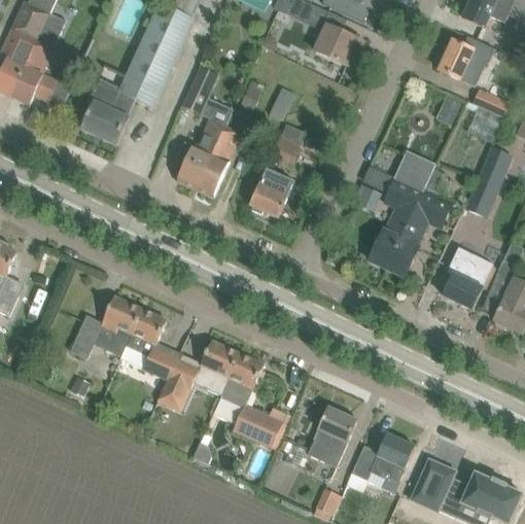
[(118,91),(134,98),(153,107),(162,89),(194,19),(187,15),(195,0),(163,0),(161,3),(160,3),(118,91)]
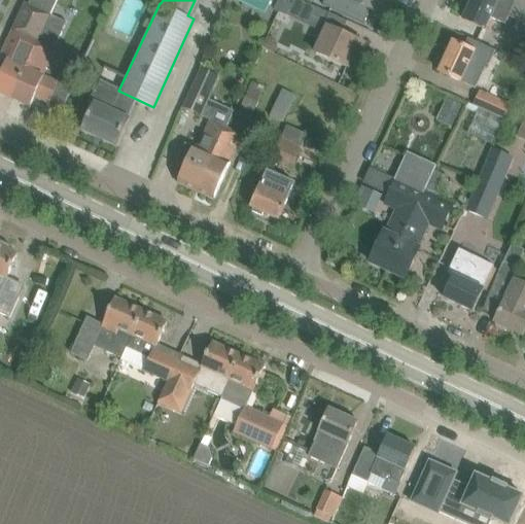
[(281,0),(277,9),(286,13),(289,7),(292,0),(281,0)]
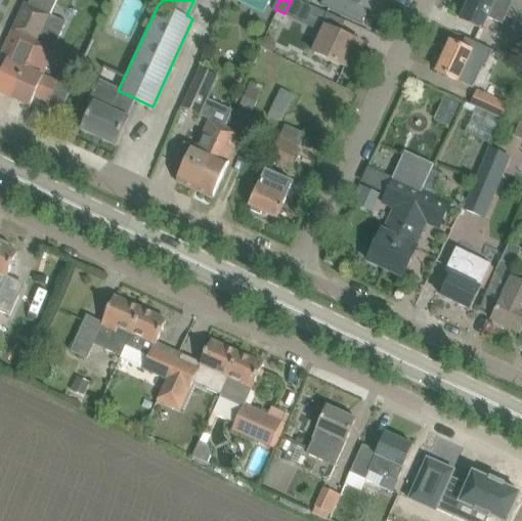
[(327,10),(304,0),(291,0),(288,7),(320,23),(327,10)]
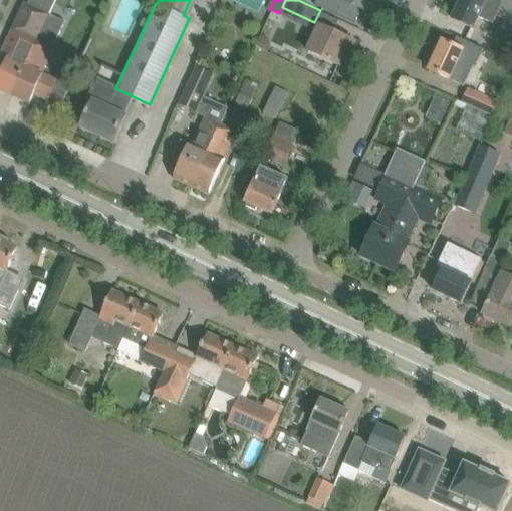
[(315,0),(314,2),(354,21),(360,7),(362,8),(366,0),(315,0)]
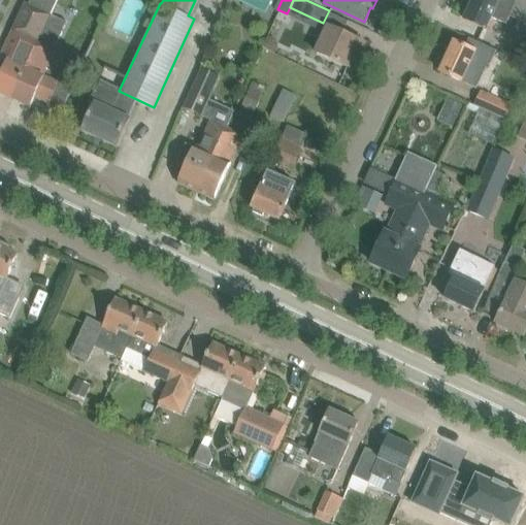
[(469,0),(462,17),(484,27),(490,15),(503,22),(507,13),(525,21),(525,0),(469,0)]
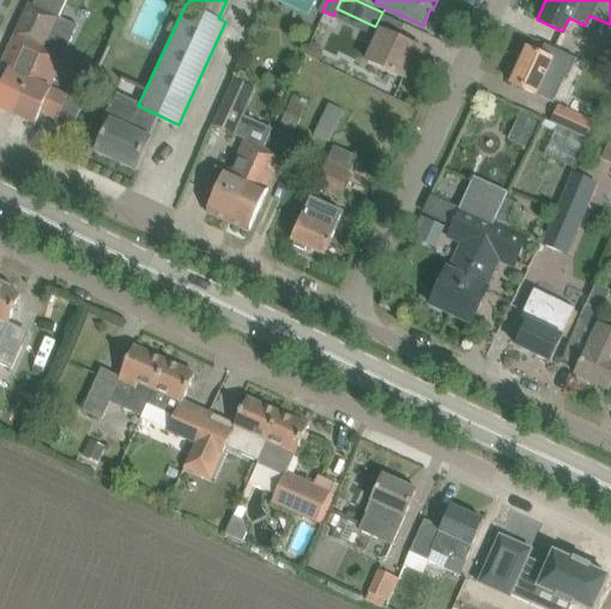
[(0,105),(12,111),(41,46),(56,16),(24,1),(8,35),(11,36),(0,60),(0,66),(6,68),(0,81),(0,105)]
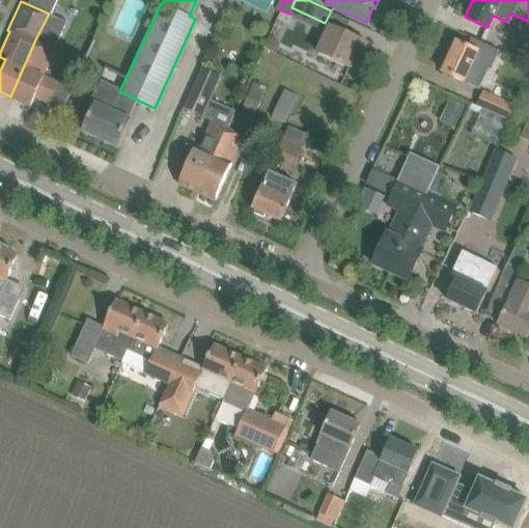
[(35,39),(10,96),(28,104),(32,94),(47,101),(55,81),(35,72),(40,60),(44,61),(62,20),(49,14),(35,39)]
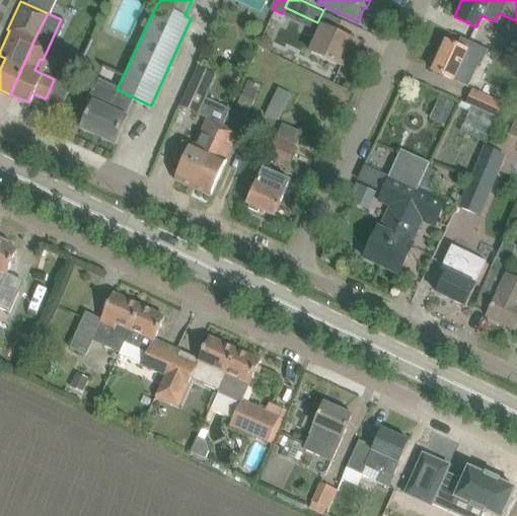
[(314,33),(307,49),(320,54),(341,64),(347,50),(351,52),(357,40),(331,28),(329,34),(313,27),(311,31),(314,33)]
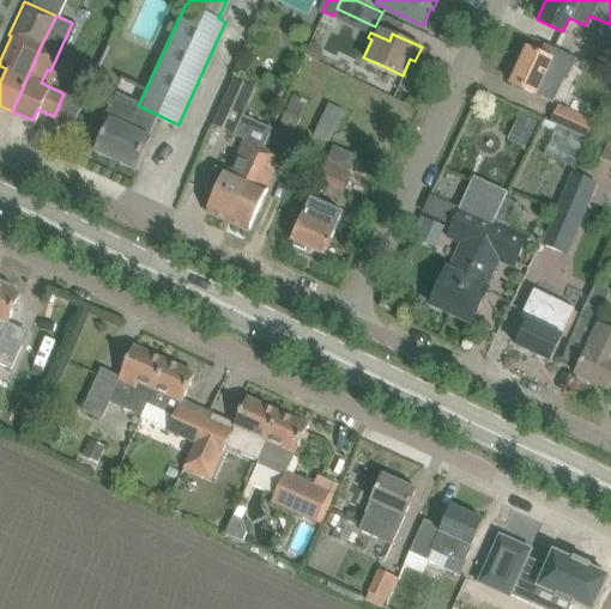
[(525,46),(508,80),(531,91),(534,92),(551,99),(557,86),(563,73),(566,73),(574,55),(542,41),(537,52),(525,46)]
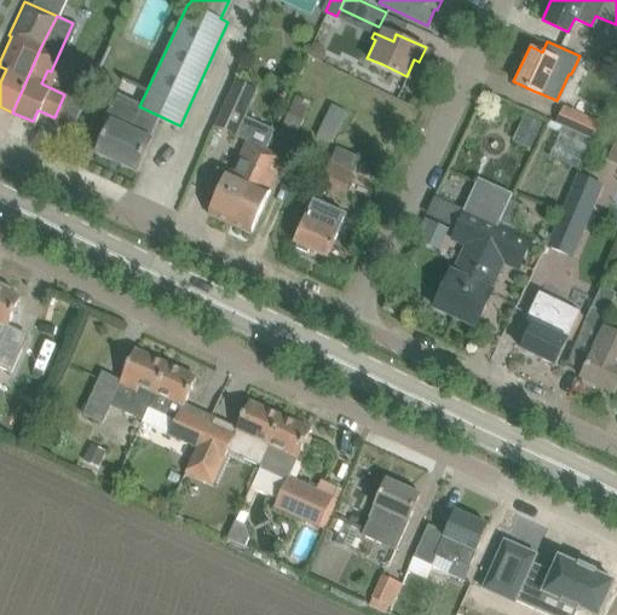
[(213,125),(235,134),(257,87),(234,77),(213,125)]
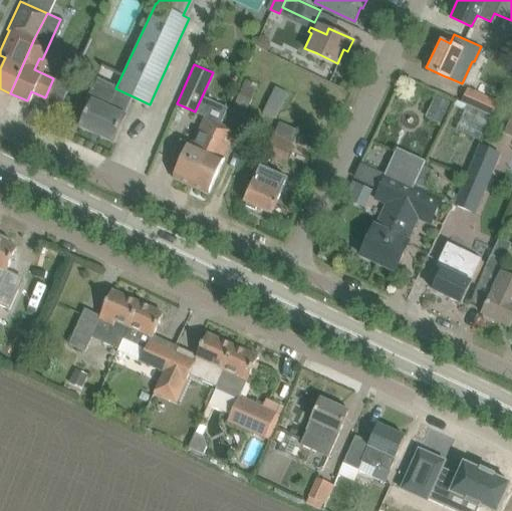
[(229,111),(242,116),(250,98),(248,98),(255,82),(243,77),(229,111)]
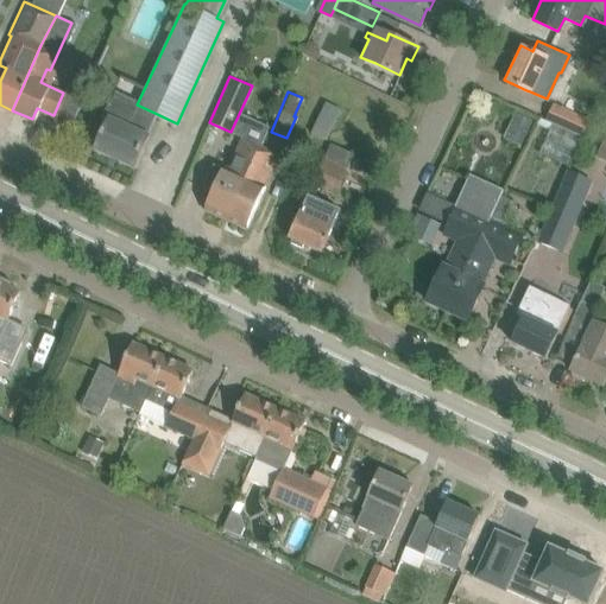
[(155,113),(137,105),(111,93),(101,114),(107,116),(93,147),(132,165),(145,135),(144,134),(155,113)]
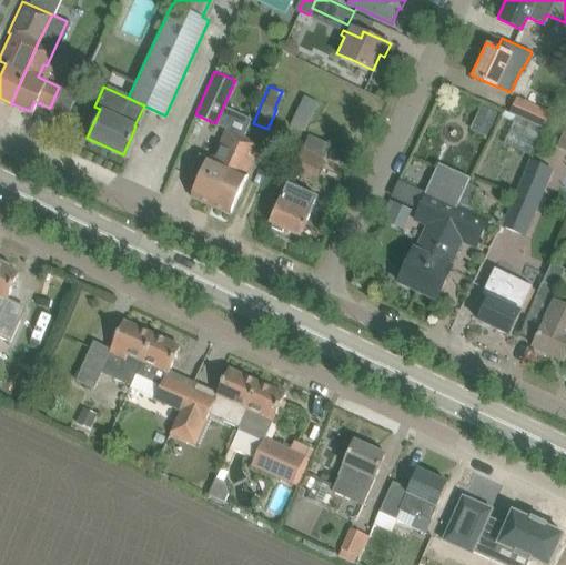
[(289,124),(302,131),(314,104),(316,106),(319,101),(303,94),(289,124)]
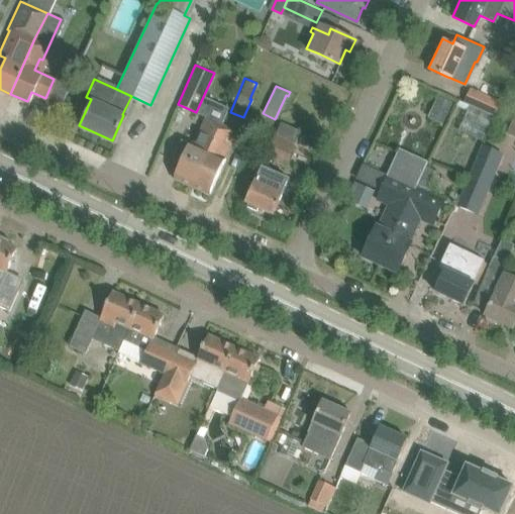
[(470,87),(464,102),(469,104),(492,115),(494,116),(501,101),(470,87)]
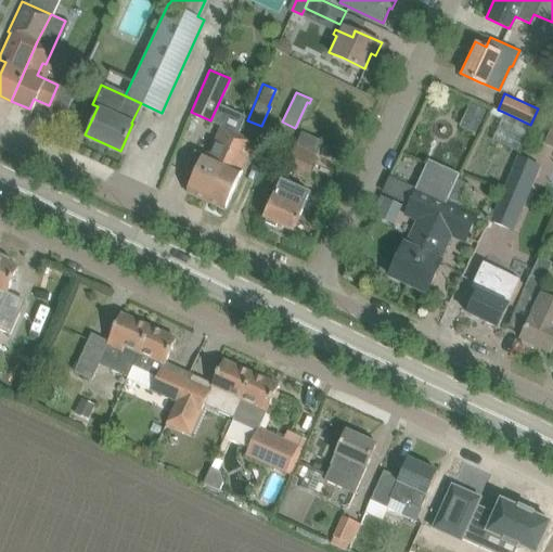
[(468,100),(458,125),(474,132),(485,107),(468,100)]
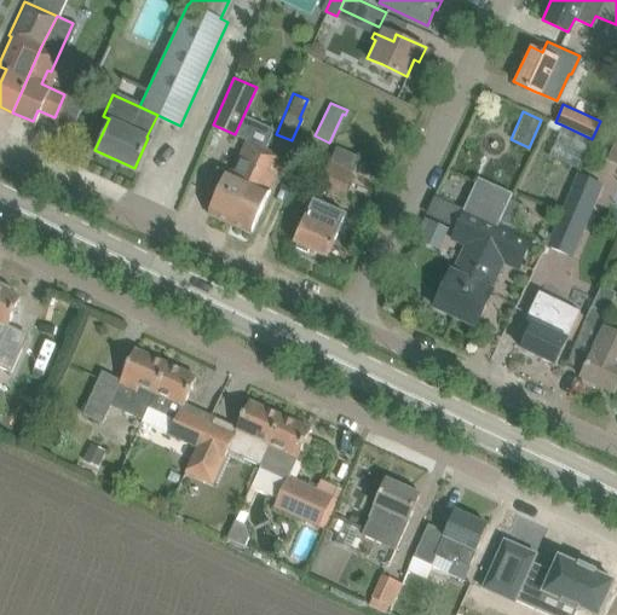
[(228,222),(229,221),(263,146),(248,140),(234,172),(231,170),(229,177),(214,169),(205,190),(217,195),(208,214),(228,222)]
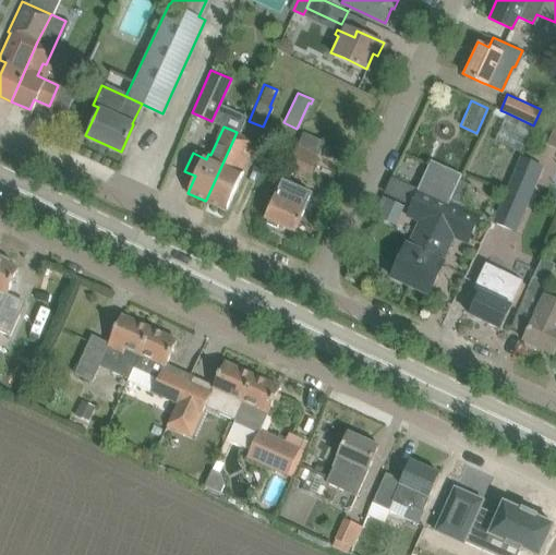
[(237,132),(206,200),(224,208),(242,170),(237,167),(242,156),(249,159),(256,142),(240,134),(237,132)]
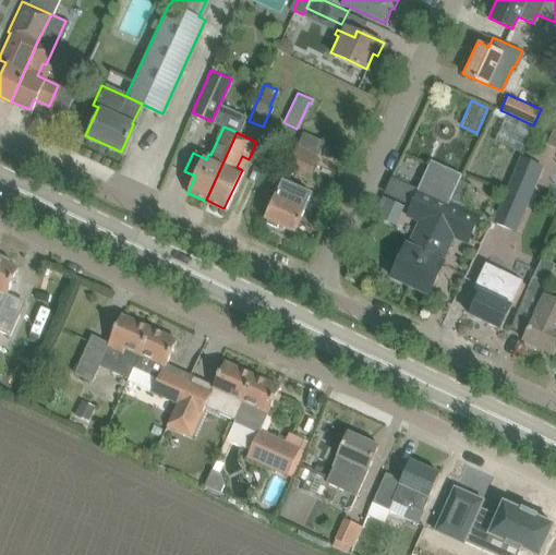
[(286,167),(287,168),(306,177),(316,157),(294,147),(286,167)]
